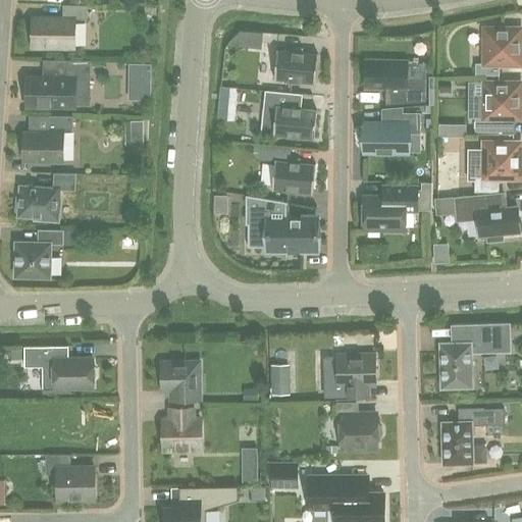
[(34,18),(34,47),(74,47),(74,19),(88,19),(88,5),(63,5),(63,18),(34,18)]
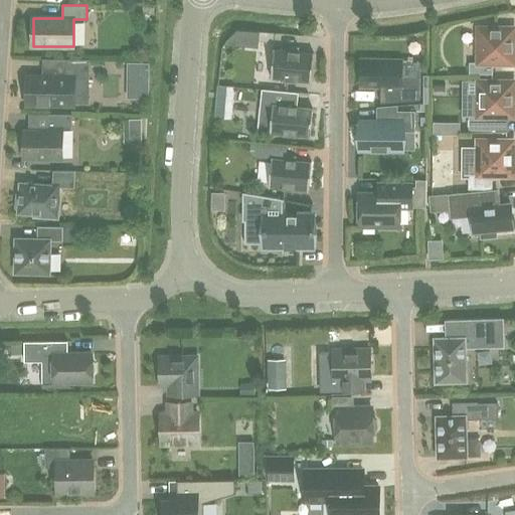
[(478,27),(478,62),(469,62),(469,73),(493,73),(493,63),(513,63),(514,28),(478,27)]
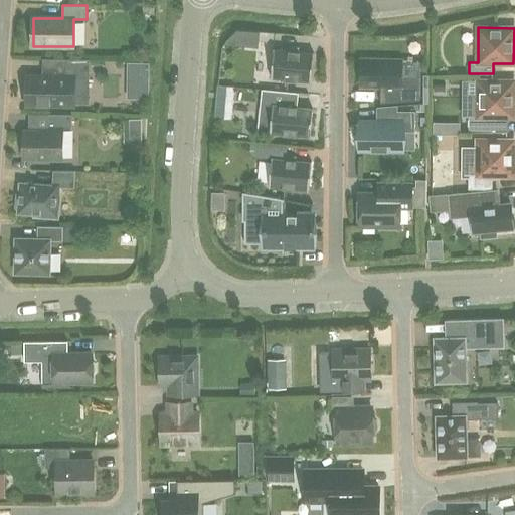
[(226,40),(223,44),(245,46),(247,31),(236,30),(226,40)]
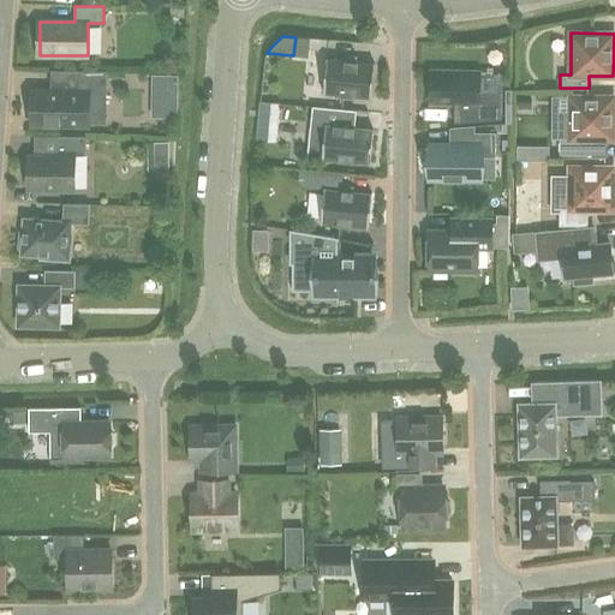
[(323,94),(371,99),(375,64),(327,59),(323,94)]
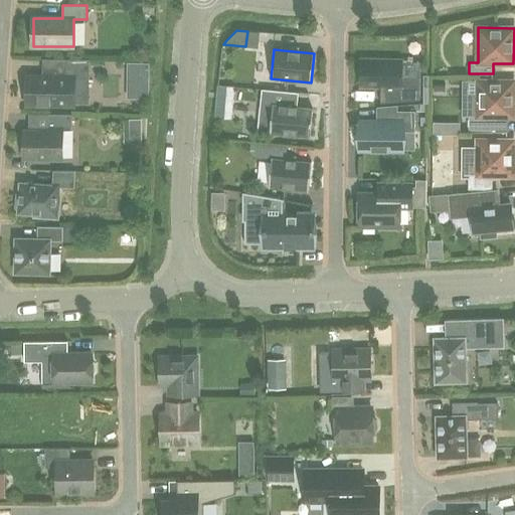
[(360,59),(361,86),(380,86),(384,86),(385,101),(419,101),(419,76),(401,76),(401,59),(360,59)]
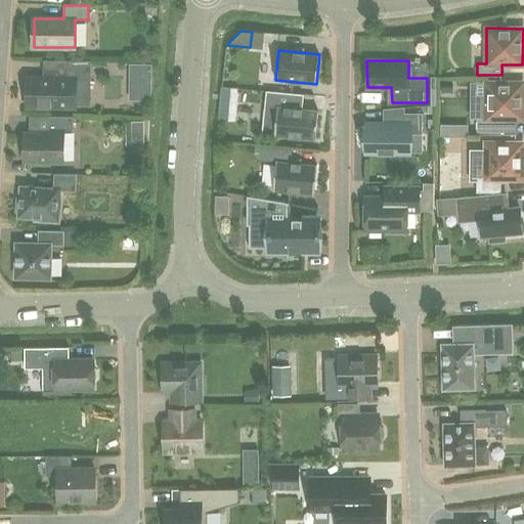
[(135,96),(151,96),(151,66),(135,64),(135,96)]
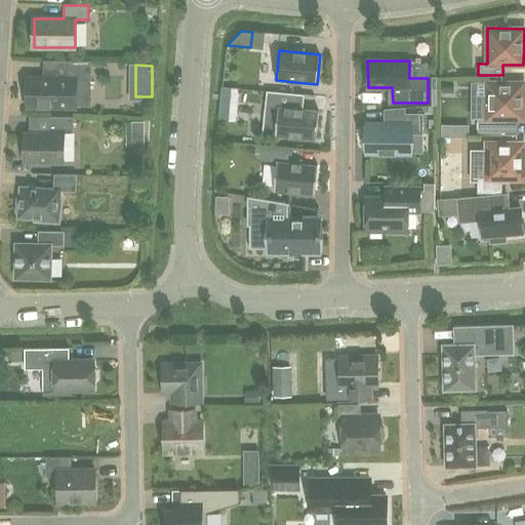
[(43,73),(43,78),(27,78),(27,107),(77,107),(77,105),(83,105),(84,74),(43,73)]
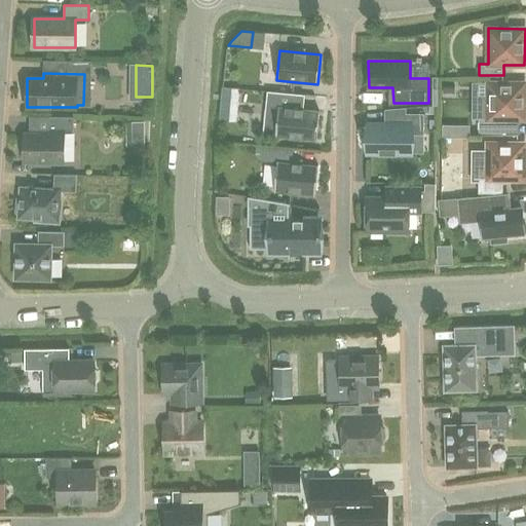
[(524,119),(524,83),(488,83),(488,118),(479,118),(479,133),(517,133),(517,119),(524,119)]
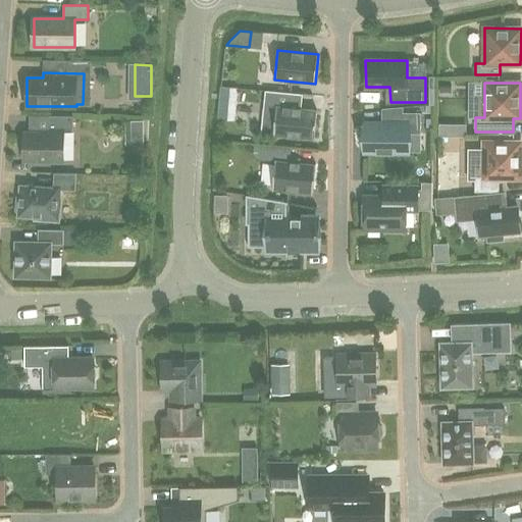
[(218,101),(217,119),(235,121),(237,103),(238,88),(220,86),(218,101)]
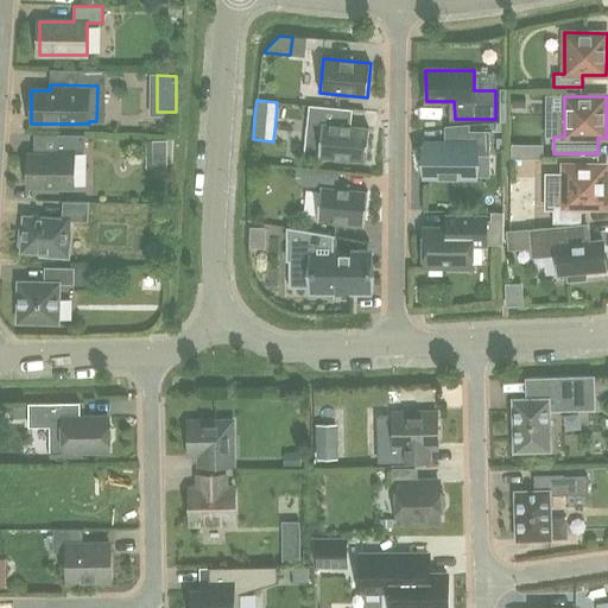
[(369,127),(308,121),(304,156),(366,162),(369,127)]
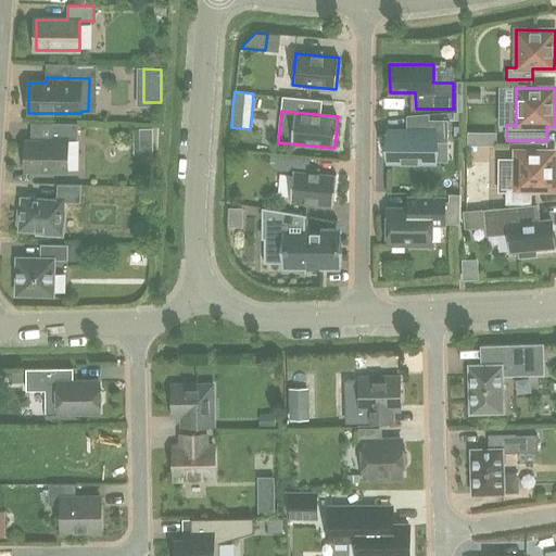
[(389,130),(388,161),(433,162),(447,162),(447,142),(449,119),(429,119),(428,119),(428,131),(406,130),(389,130)]
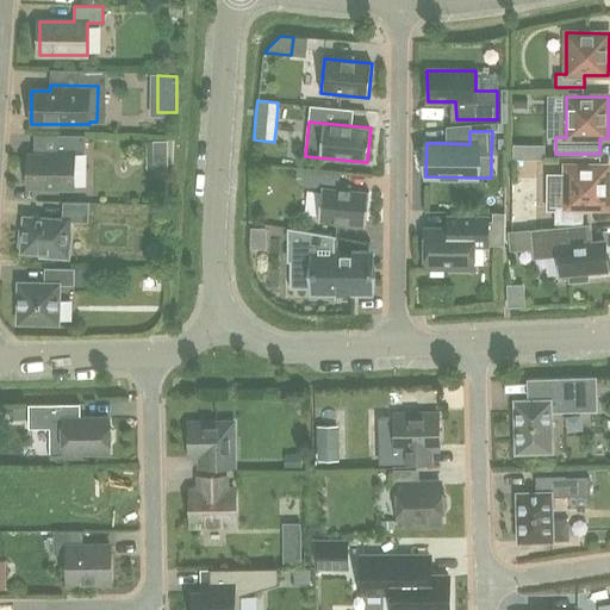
[(56,134),(56,155),(29,154),(29,161),(23,166),(23,176),(27,180),(27,187),(73,188),(74,150),(85,150),(85,135),(56,134)]
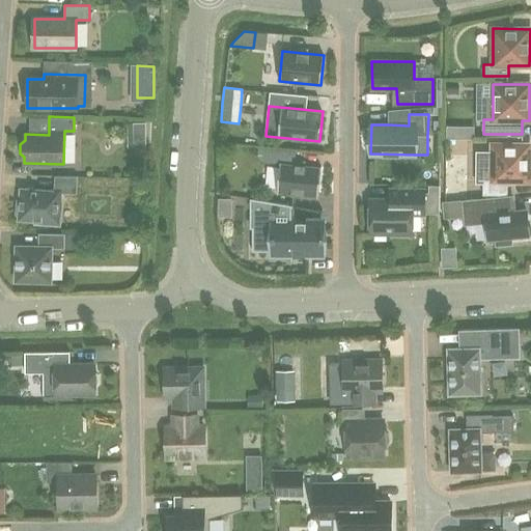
[(124,121),(127,147),(147,146),(145,120),(124,121)]
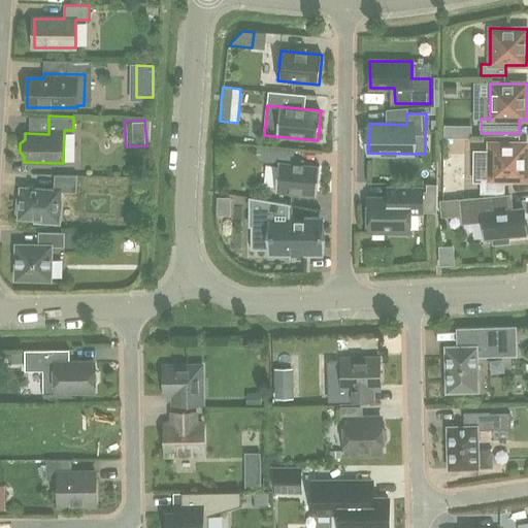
[(444,125),(444,138),(455,138),(454,125),(444,125)]
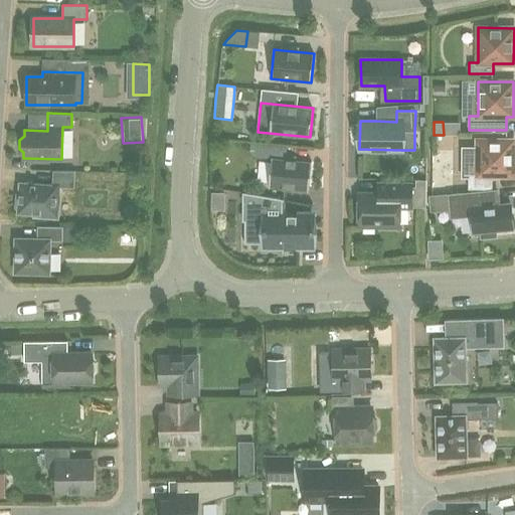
[(513,176),(513,140),(478,140),(478,149),(463,149),(463,176),(469,176),(469,189),(480,189),(480,176),(513,176)]
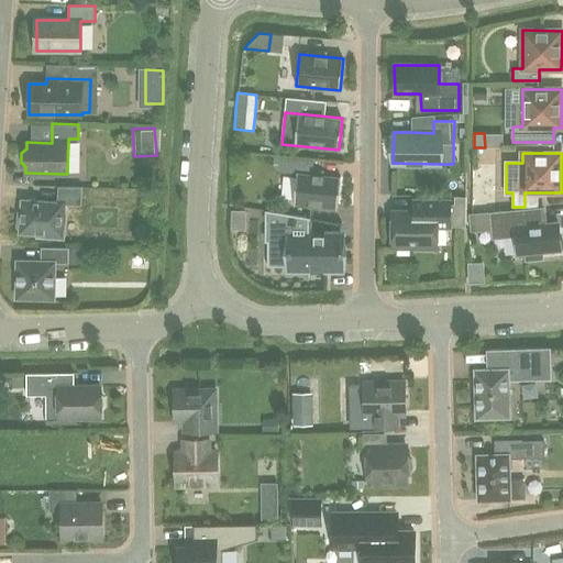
[(338,209),(341,177),(312,174),(313,159),(279,157),(278,172),(297,173),(294,205),(338,209)]
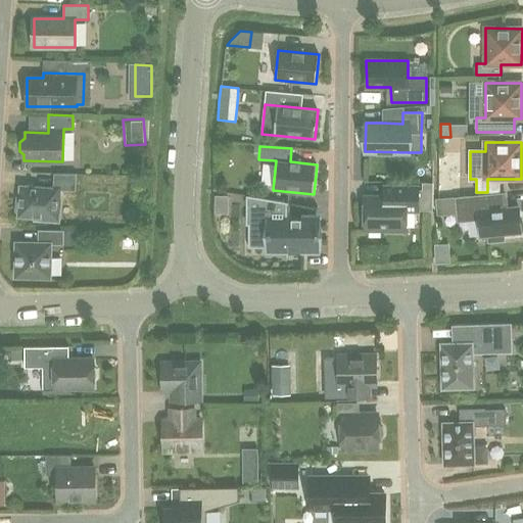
[(20,186),(19,196),(16,196),(15,211),(18,211),(18,216),(35,218),(35,220),(50,221),(50,219),(56,219),(58,188),(20,186)]
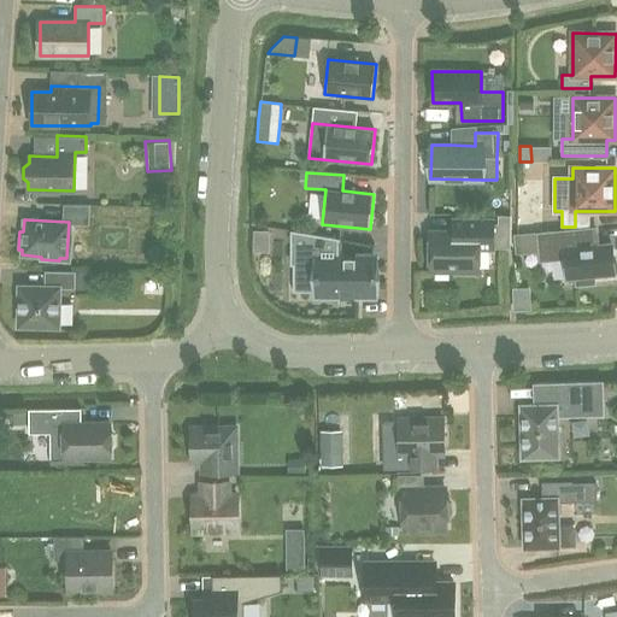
[(430,234),(430,268),(479,269),(479,247),(493,247),(493,221),(463,221),(453,221),(453,235),(430,234)]
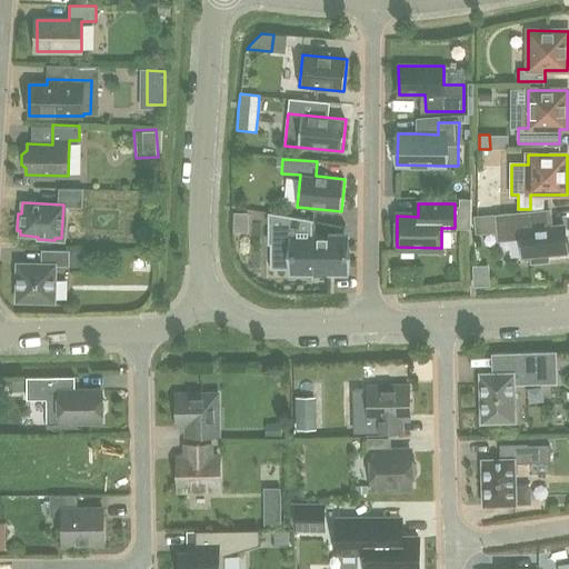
[(473,216),(475,231),(496,230),(497,241),(498,241),(498,239),(521,237),(523,257),(531,257),(531,262),(548,261),(548,255),(566,253),(563,225),(543,226),(542,219),(546,219),(545,210),(547,210),(547,209),(495,215),(495,213),(473,216)]
